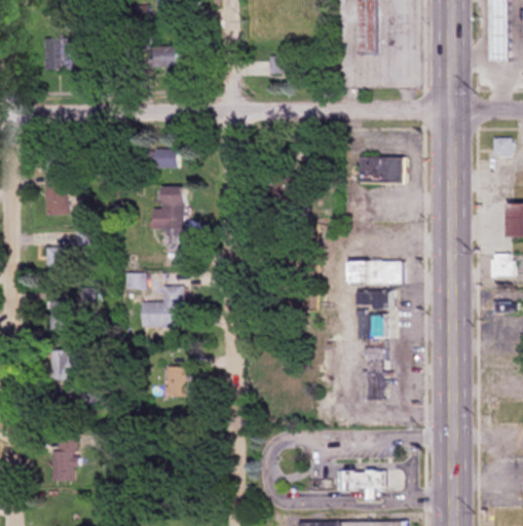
[(178,0),(153,0),(154,10),(178,10),(178,0)]
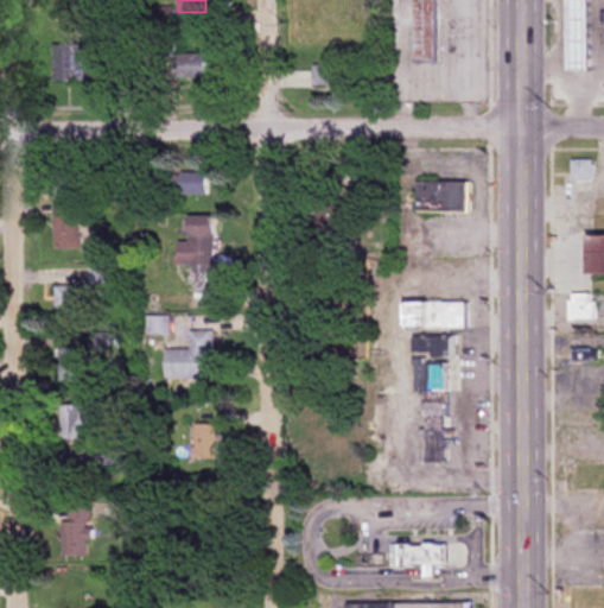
[(434,0),(411,0),(411,63),(434,63),(434,0)]
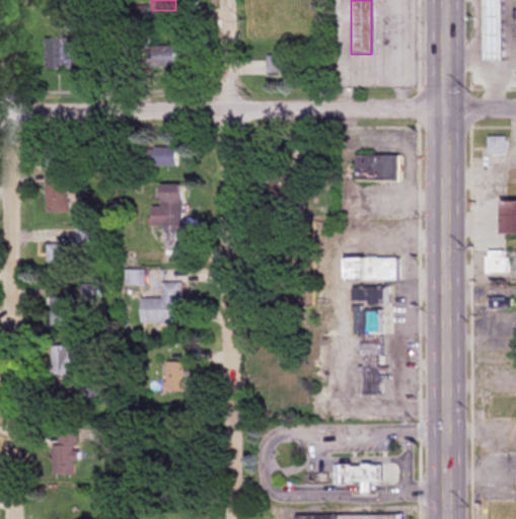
[(500,0),(483,0),(483,61),(500,61),(500,0)]
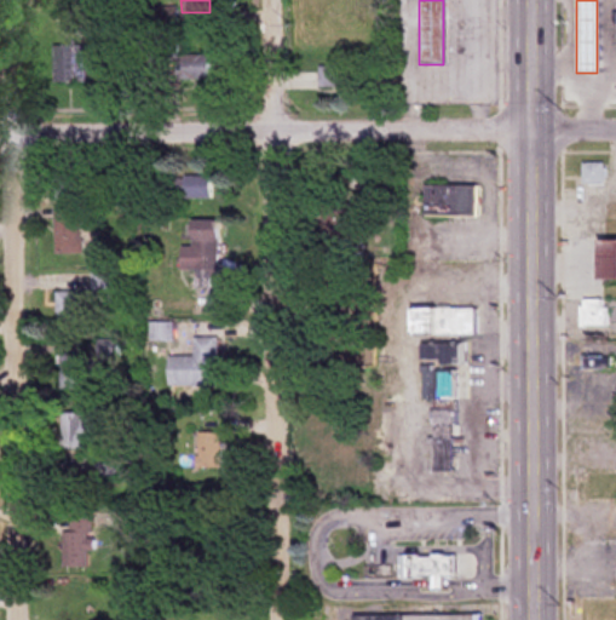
[(51,46),(51,84),(84,84),(84,46),(51,46)]
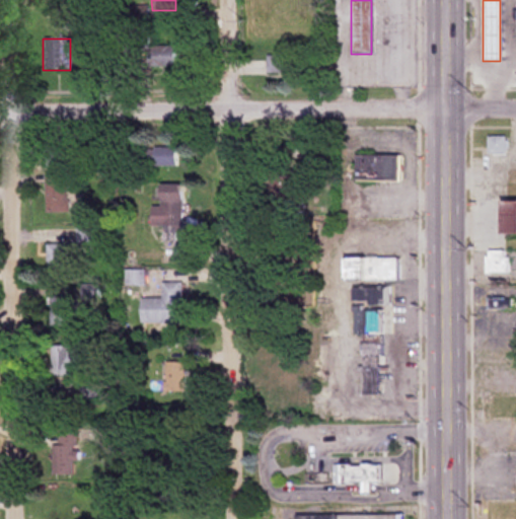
[(173,67),(173,47),(147,47),(147,67),(173,67)]
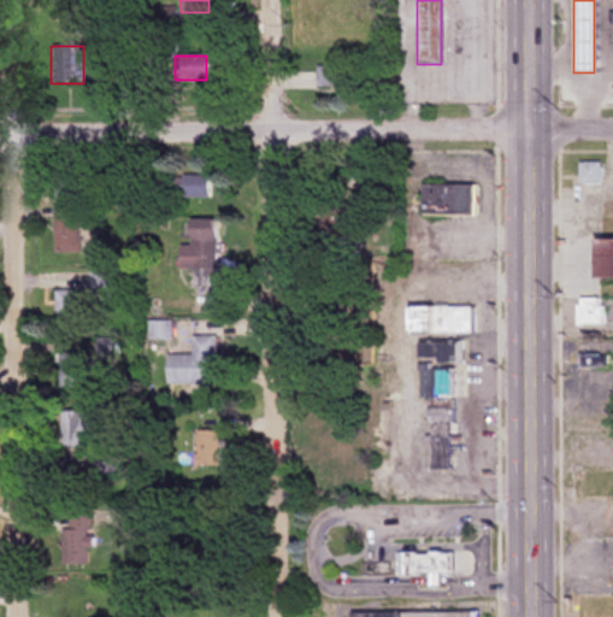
[(121,82),(121,57),(98,57),(98,82),(121,82)]
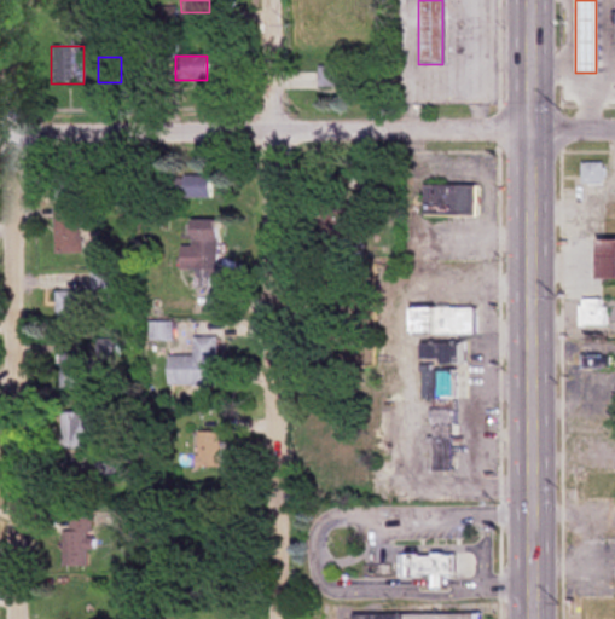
[(317,87),(348,87),(348,68),(317,68),(317,87)]
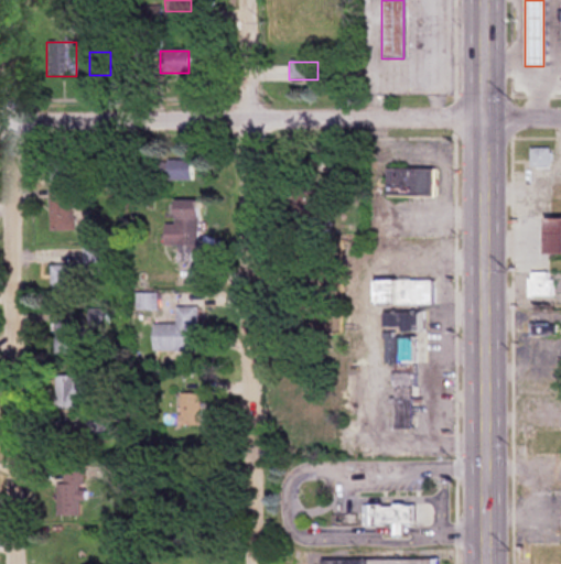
[(548,147),(528,147),(528,166),(548,166),(548,147)]
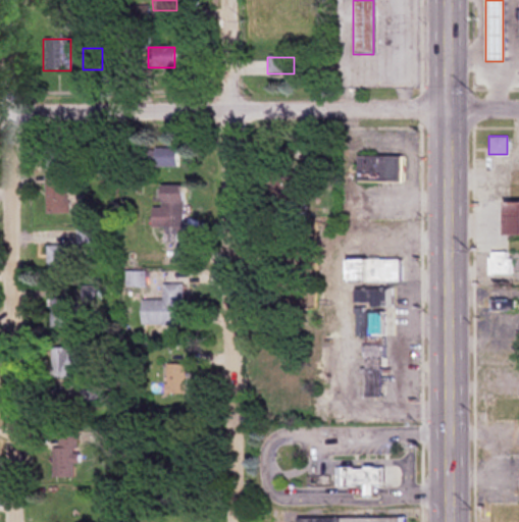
[(79,147),(44,147),(44,166),(79,166),(79,147)]
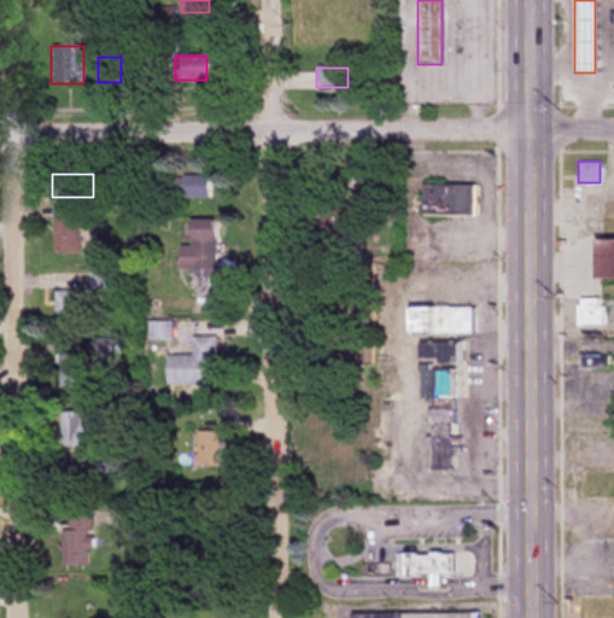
[(208,175),(159,175),(159,197),(208,197),(208,175)]
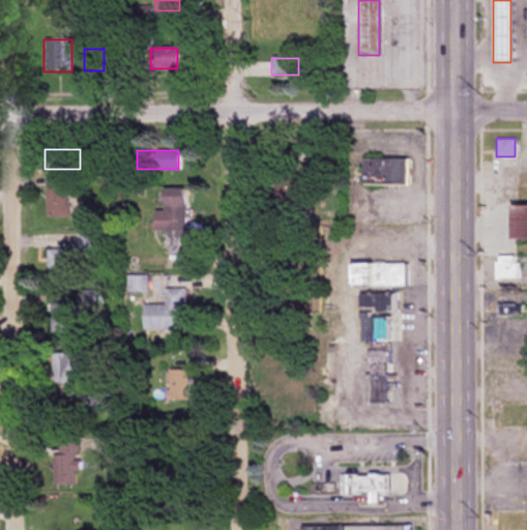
[(361,185),(408,185),(408,157),(361,157),(361,185)]
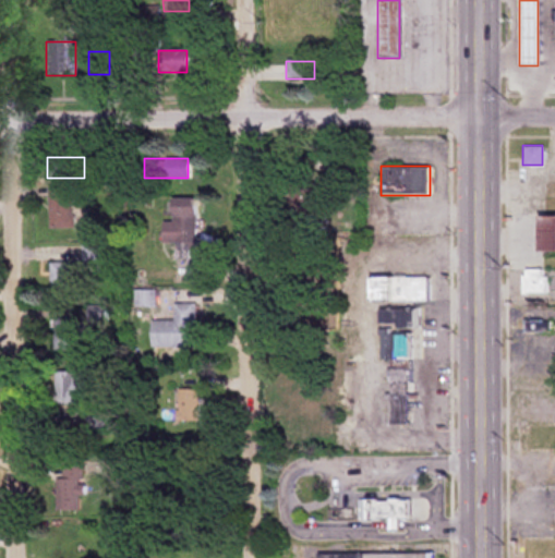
[(287,183),(287,215),(316,215),(316,183),(287,183)]
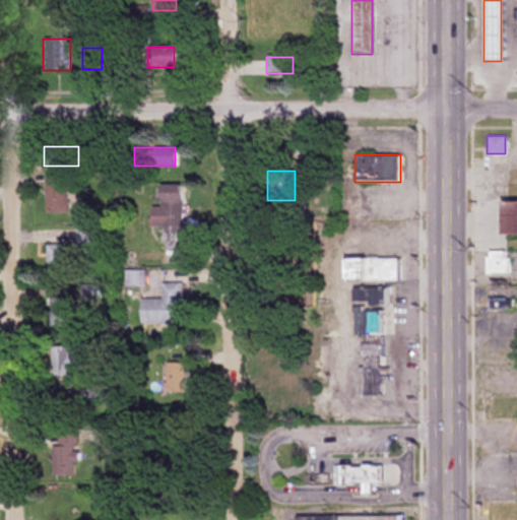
[(44,213),(66,213),(66,174),(44,174),(44,213)]
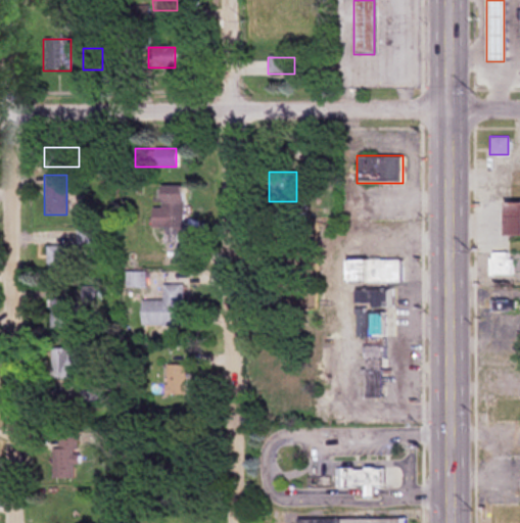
[(182,185),(160,185),(160,207),(151,207),(151,228),(162,228),(162,242),(182,242),(182,185)]
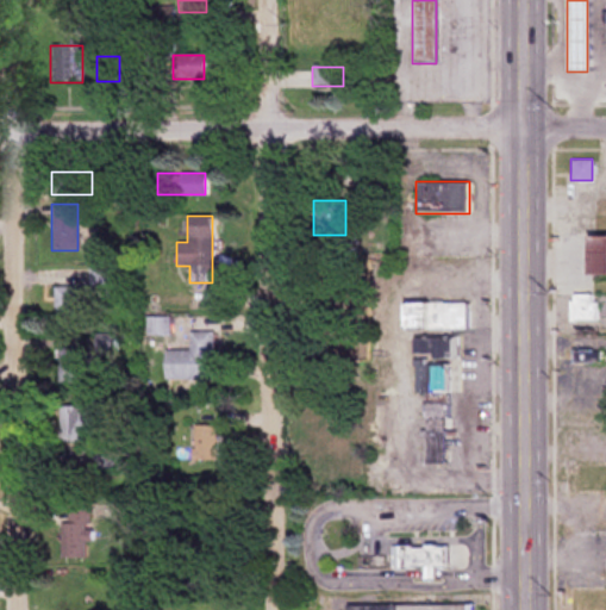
[(605,274),(605,235),(588,235),(588,274),(605,274)]
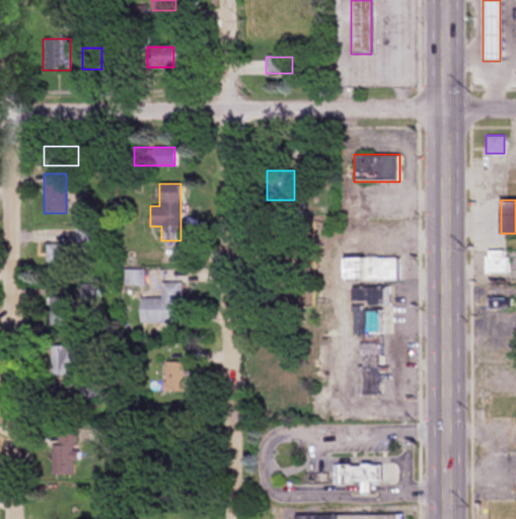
[(74,227),(74,247),(94,247),(94,227),(74,227)]
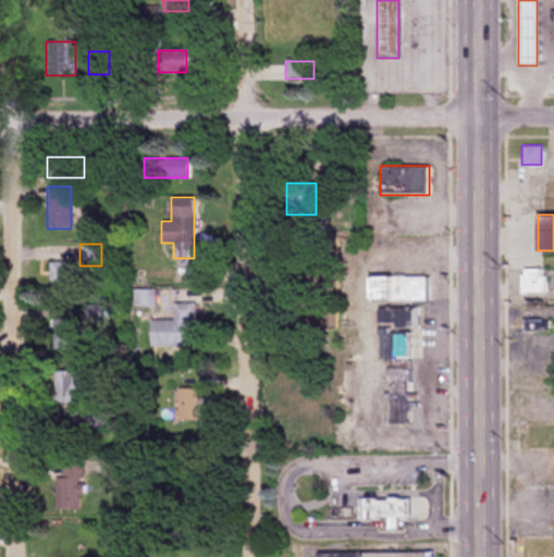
[(72,262),(48,262),(48,294),(72,294),(72,262)]
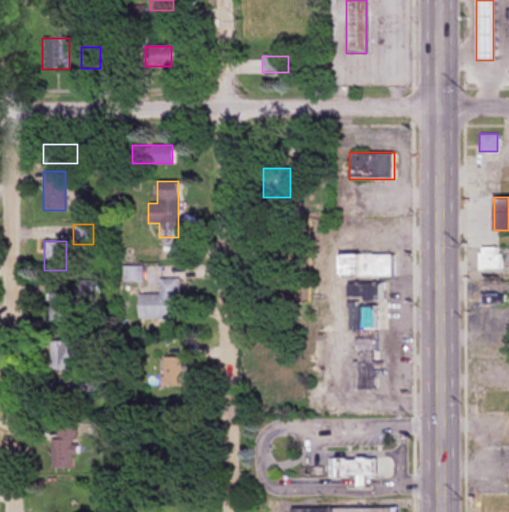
[(499,247),(478,247),(478,269),(499,269),(499,247)]
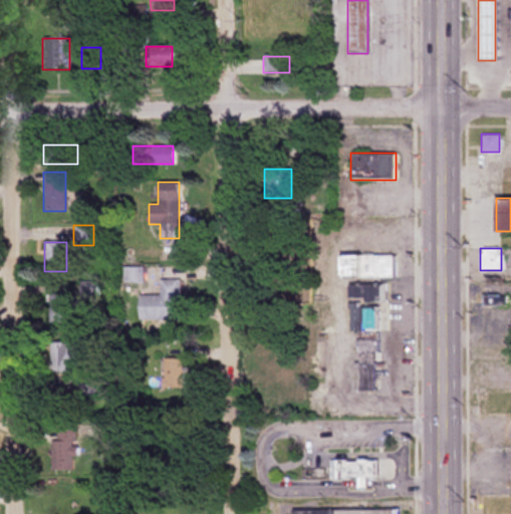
[(340,255),(340,278),(393,278),(393,255),(340,255)]
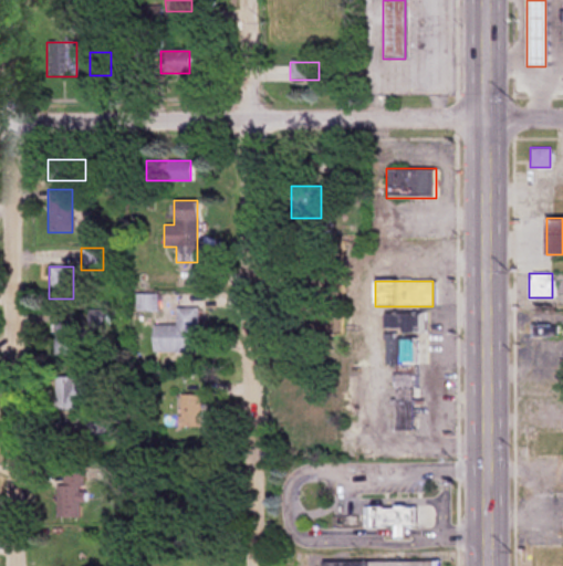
[(135,312),(157,312),(157,294),(135,294),(135,312)]
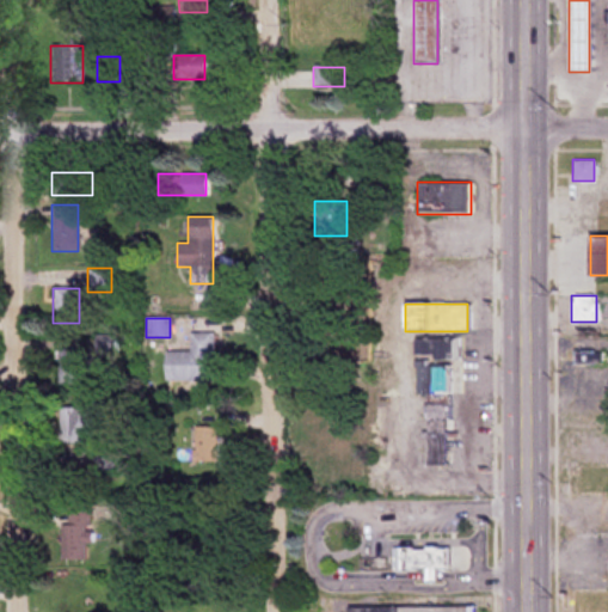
[(189,352),(164,352),(164,381),(213,381),(213,334),(189,334),(189,352)]
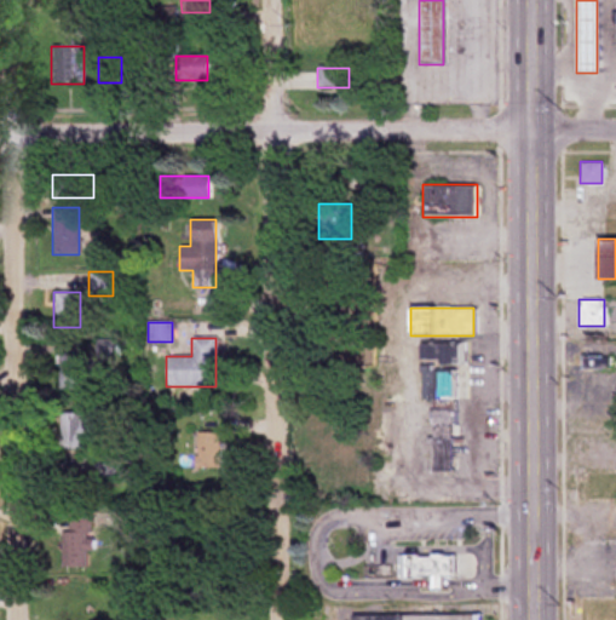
[(462,343),(421,343),(421,400),(453,400),(453,365),(462,365),(462,343)]
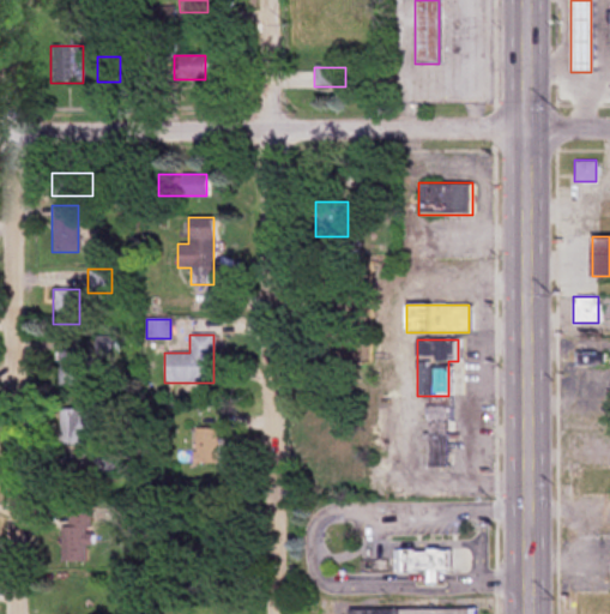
[(80,385),(80,351),(56,351),(56,385),(80,385)]
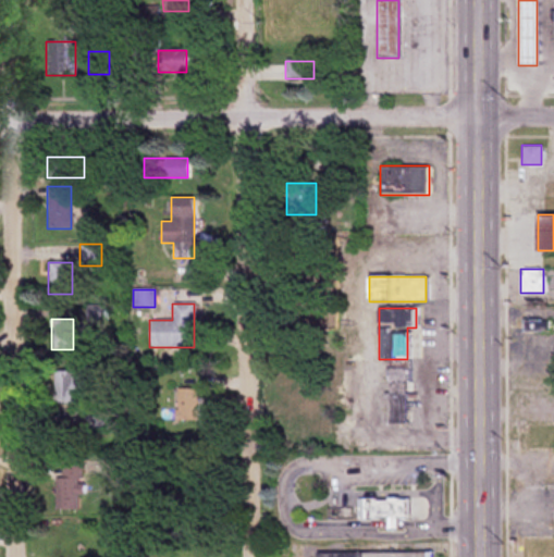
[(522,331),(546,331),(546,320),(522,320),(522,331)]
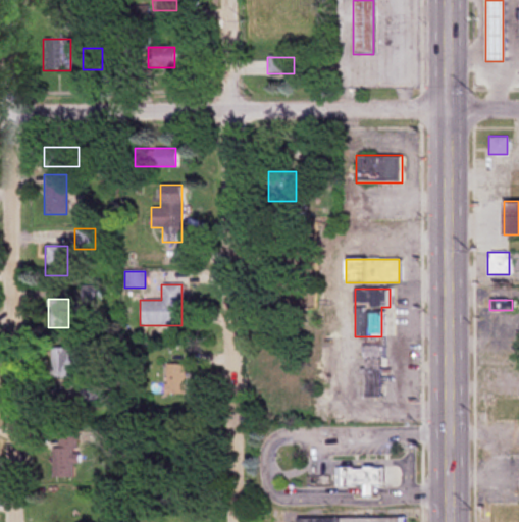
[(363,397),(382,397),(382,345),(363,345),(363,397)]
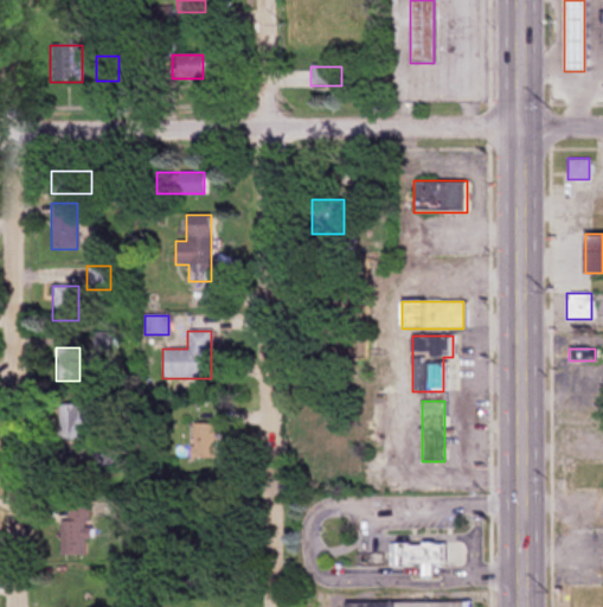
[(58,404),(58,439),(82,439),(82,404),(58,404)]
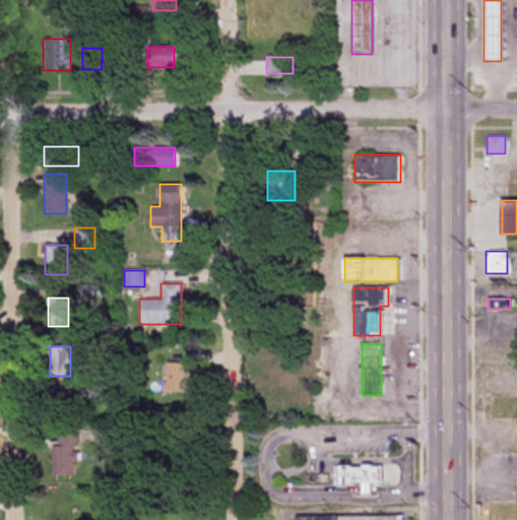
[(183,363),(164,363),(164,391),(183,391),(183,363)]
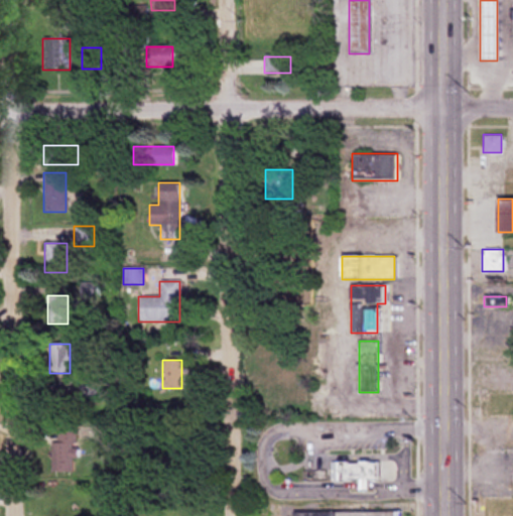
[(49,441),(49,472),(72,472),(72,426),(55,426),(55,441),(49,441)]
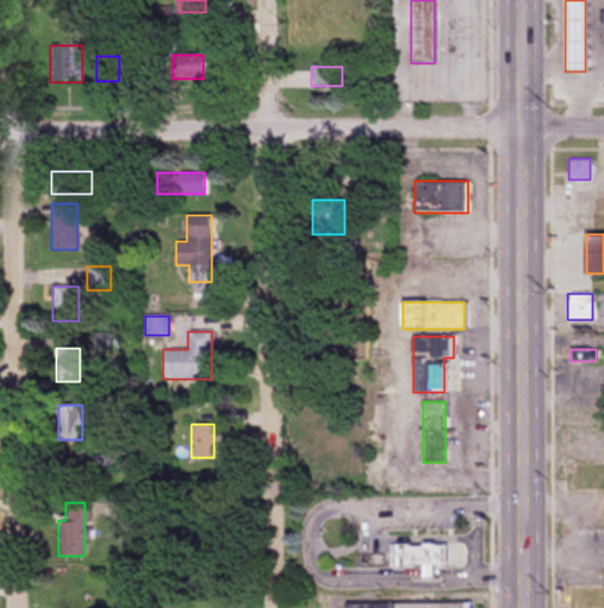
[(443,564),(444,544),(436,544),(436,531),(421,531),(421,544),(394,544),(393,565),(423,567),(423,574),(423,580),(433,580),(433,574),(434,564),(443,564)]
